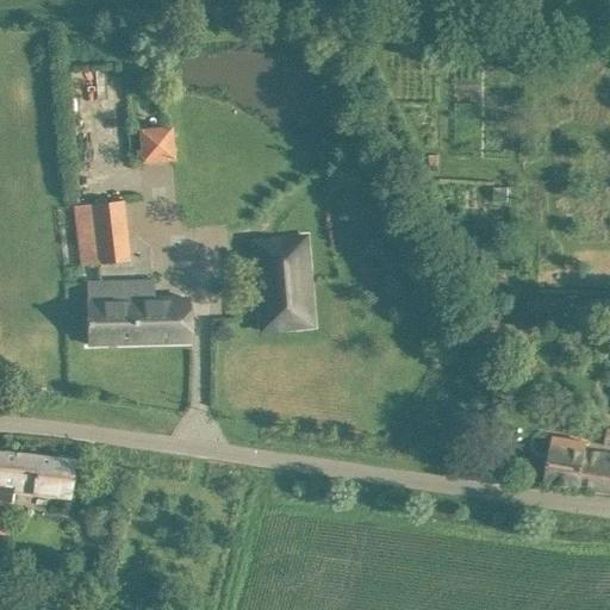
[(169,129),(139,131),(142,161),(172,159),(169,129)]
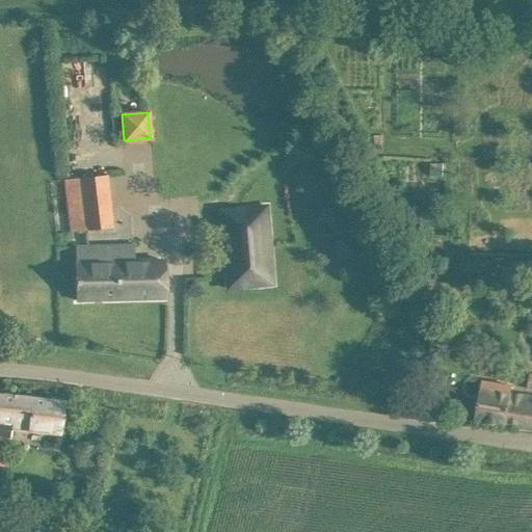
[(64,184),(68,211),(70,232),(100,229),(98,208),(110,207),(106,179),(103,180),(64,184)]
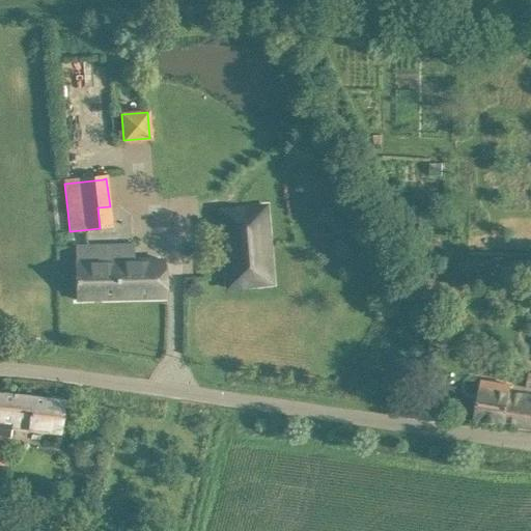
[(266,205),(220,210),(226,288),(273,284),(266,205)]
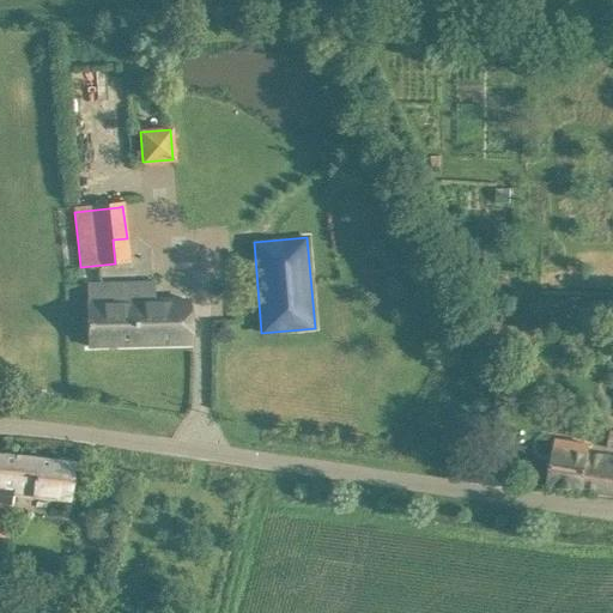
[(538,255),(556,256),(557,240),(539,238),(538,255)]
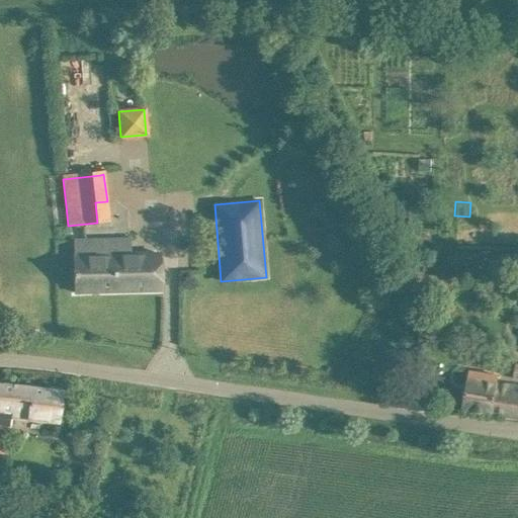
[(160,254),(130,254),(101,255),(101,239),(73,239),(73,255),(74,292),(161,290),(160,254)]
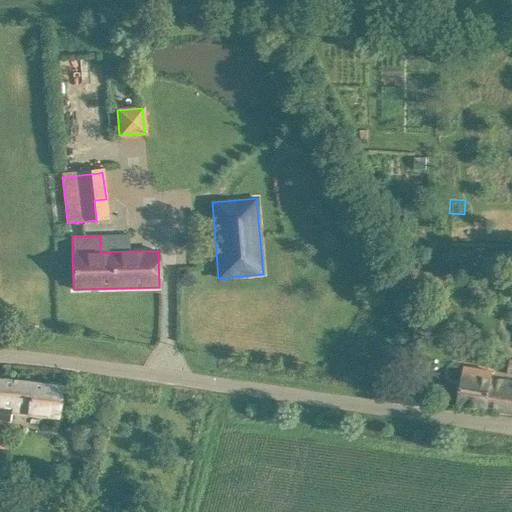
[(464,366),(458,403),(511,412),(511,381),(491,379),(492,371),(464,366)]
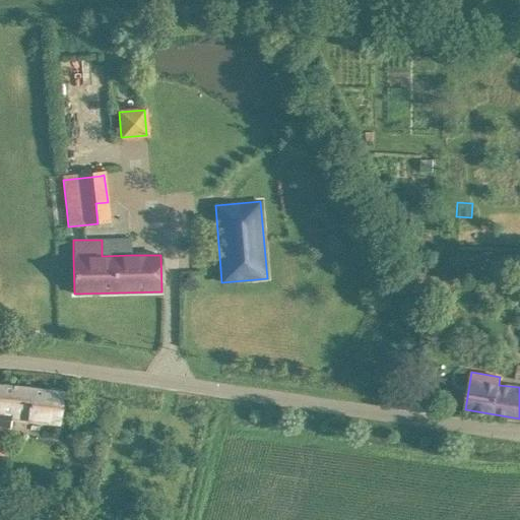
[(0,428),(10,429),(11,418),(26,420),(26,423),(59,426),(60,413),(62,393),(0,385),(0,428)]
